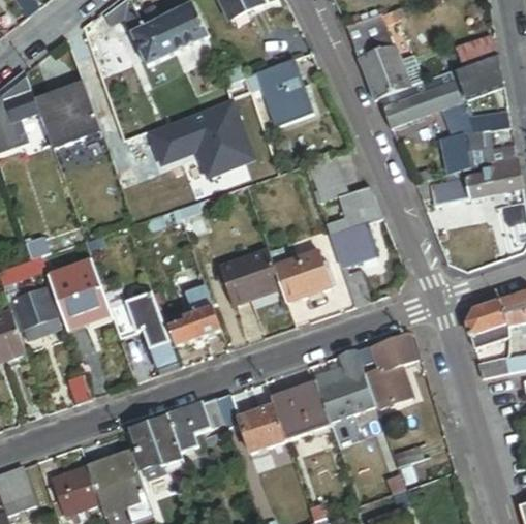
[(13,0),(25,17),(40,6),(35,0),(13,0)]
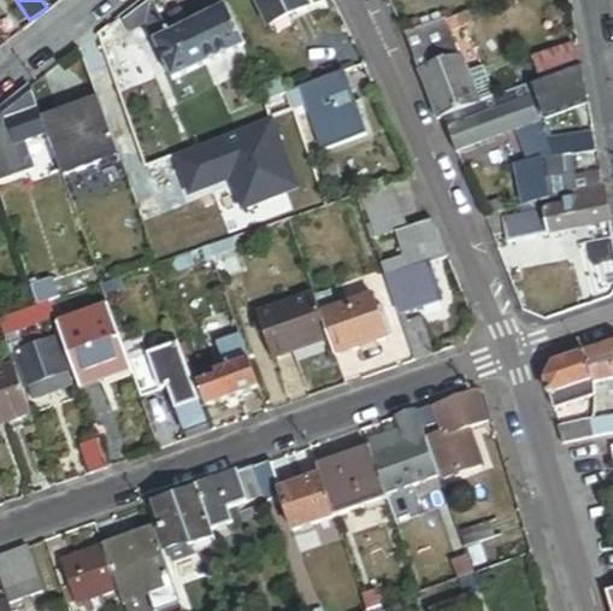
[(166,30),(152,0),(142,0),(121,16),(127,27),(142,19),(151,36),(166,30)]
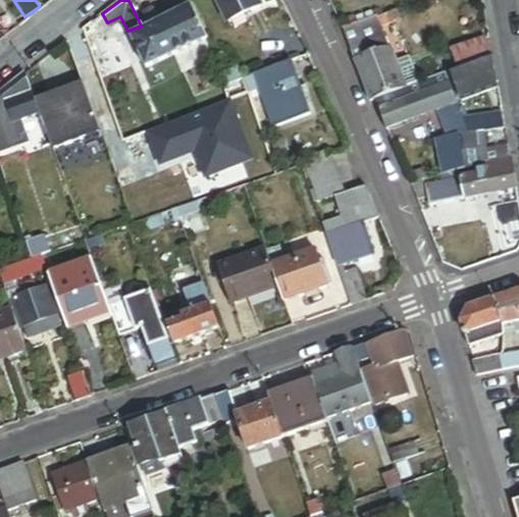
[(216,0),(225,18),(258,2),(257,0),(216,0)]
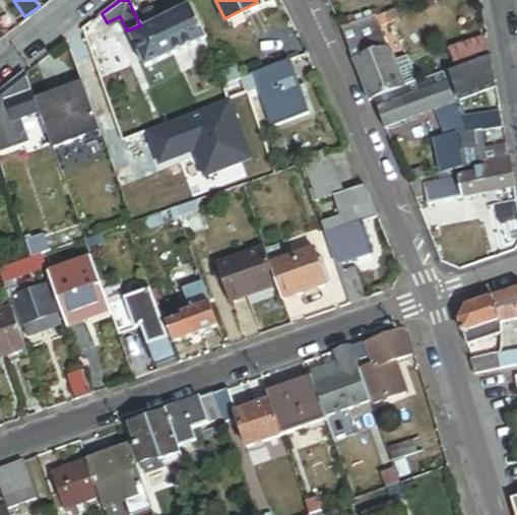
[(340,27),(374,14),(369,0),(363,0),(332,11),(340,27)]
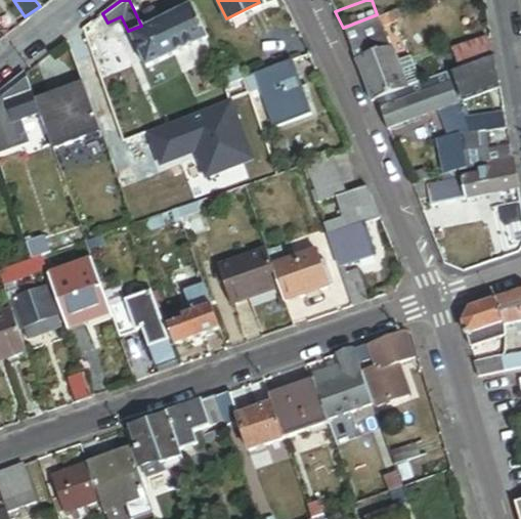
[(205,35),(189,2),(146,23),(162,55),(205,35)]
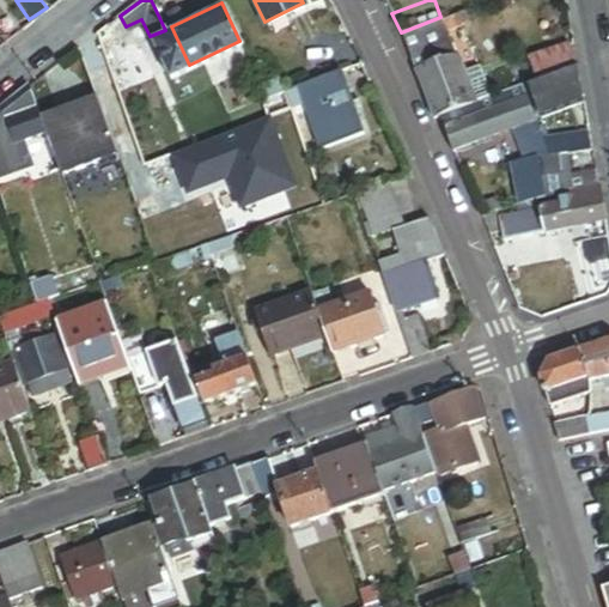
[(456,20),(452,12),(440,17),(401,32),(408,50),(448,35),(443,25),(456,20)]
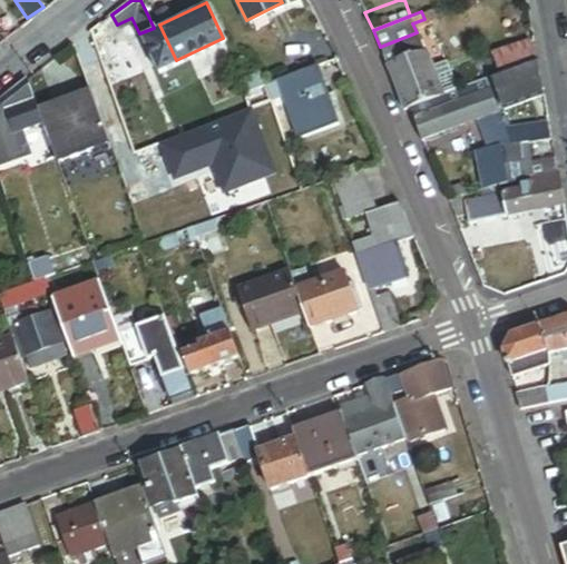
[(176,60),(159,25),(154,28),(139,33),(157,70),(176,60)]
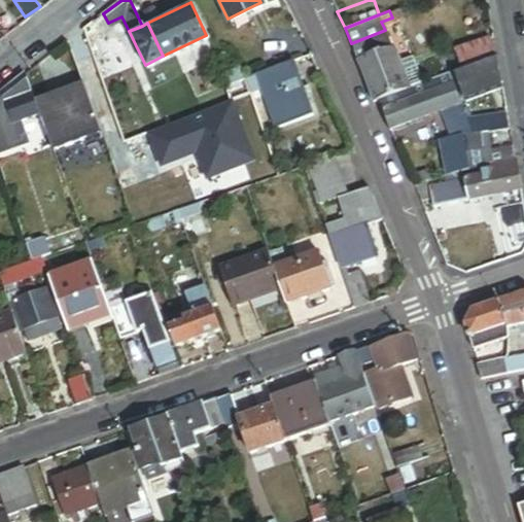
[(464,63),(494,50),(487,34),(458,45),(464,63)]
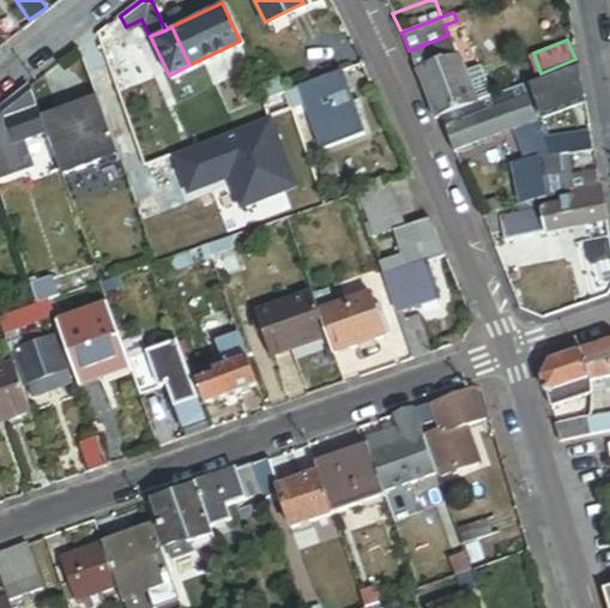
[(416,68),(454,53),(450,41),(411,55),(416,68)]
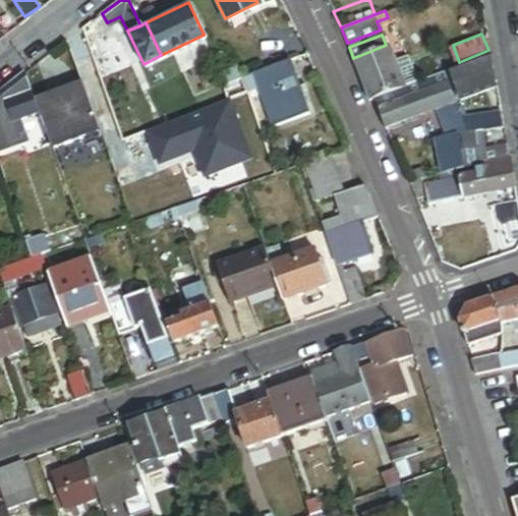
[(371,96),(402,83),(392,59),(387,45),(386,45),(353,58),(367,97),(371,96)]
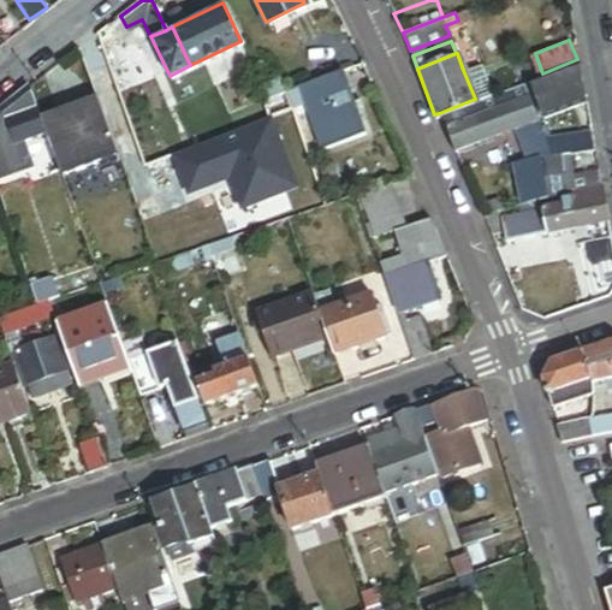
[(110,78),(101,57),(88,61),(95,83),(110,78)]
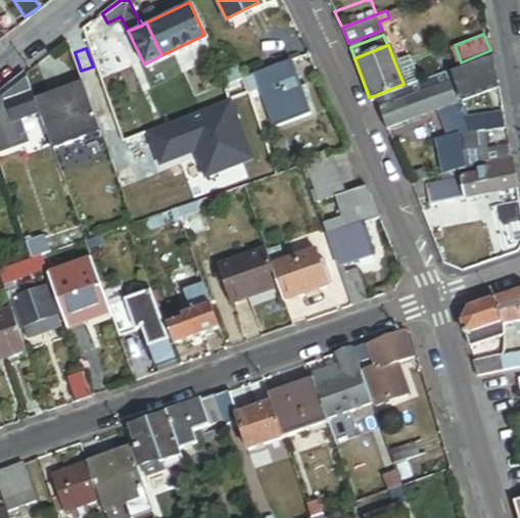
[(497,84),(490,50),(461,62),(448,66),(461,98),(497,84)]
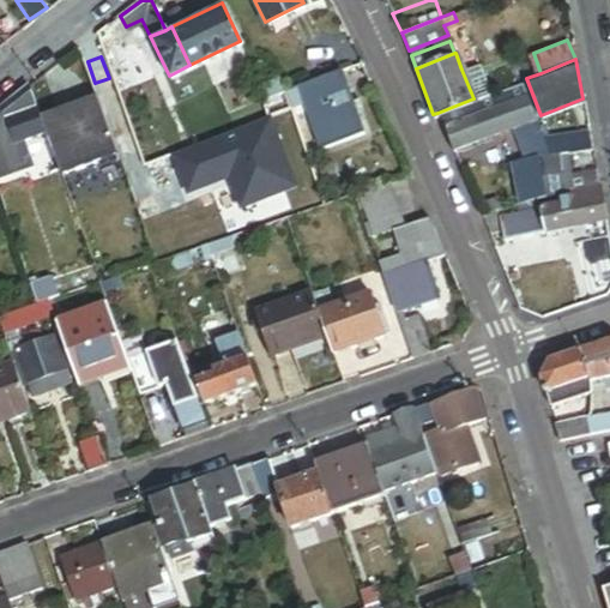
[(490,92),(478,62),(461,70),(473,98),(490,92)]
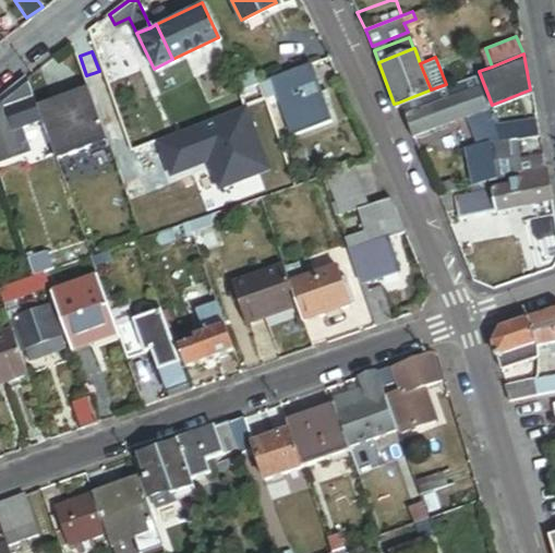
[(318,89),(309,62),(269,75),(275,91),(290,133),(329,119),(322,99),(318,89)]
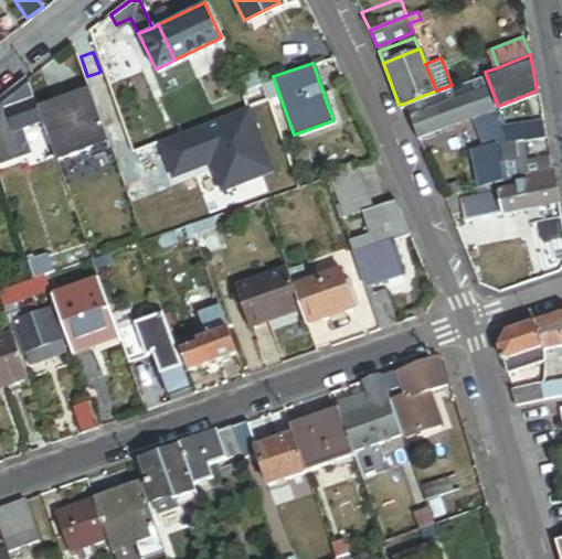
[(492,109),(479,74),(452,85),(436,90),(403,104),(416,138),(419,137),(419,135),(470,115),(472,118),(476,116),(492,109)]
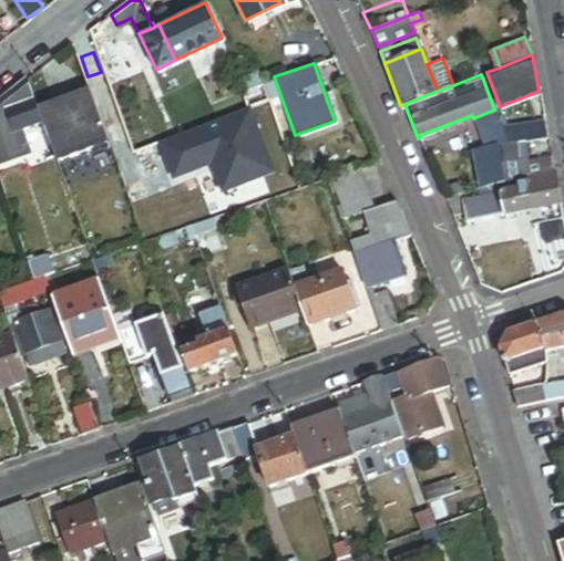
[(41,121),(36,106),(24,76),(0,96),(0,162),(31,152),(22,127),(41,121)]
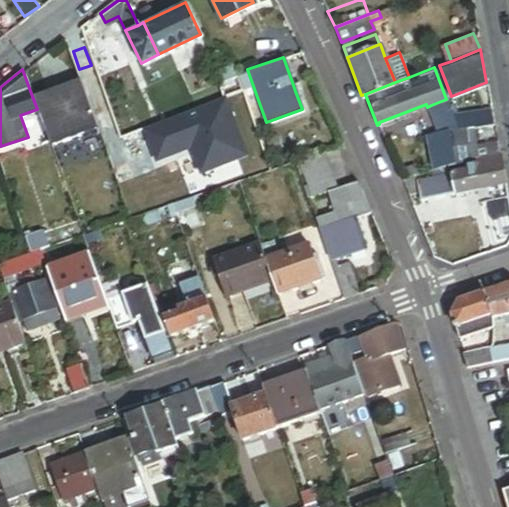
[(252,83),(247,69),(235,74),(240,88),(247,86),(252,83)]
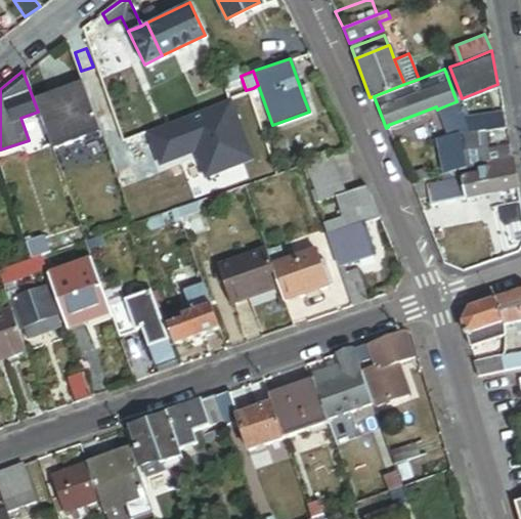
[(99,128),(82,81),(33,98),(38,112),(50,146),(99,128)]
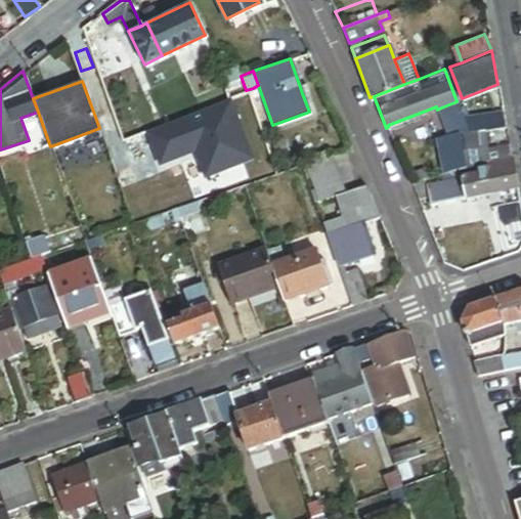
[(309,91),(305,82),(299,84),(302,93),(309,91)]
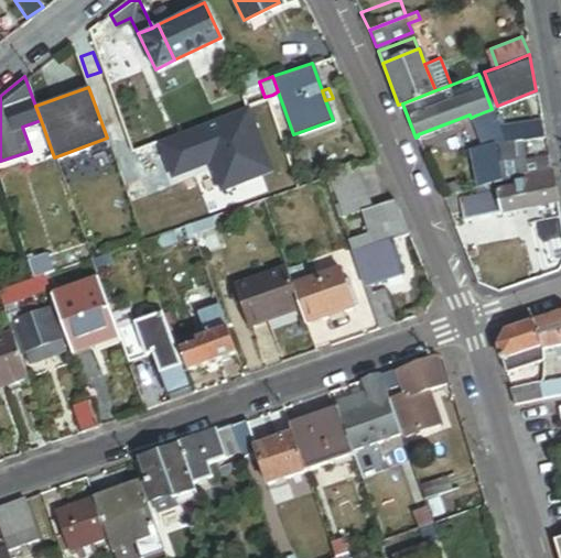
[(272,95),(265,97),(269,111),(276,109),(274,105),(276,104),(272,95)]
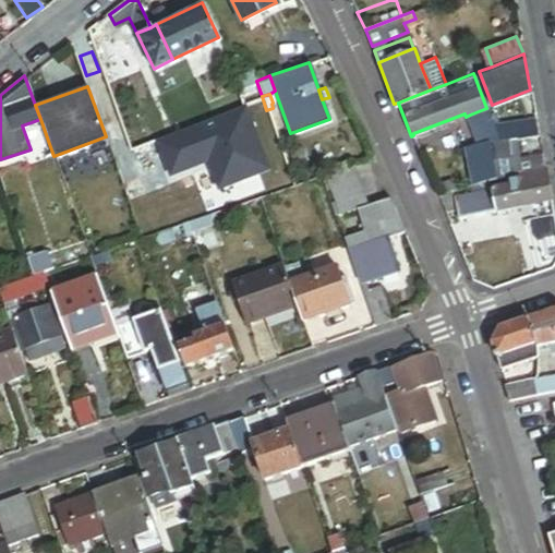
[(486,108),(470,115),(481,141),(489,139),(497,135),(486,108)]
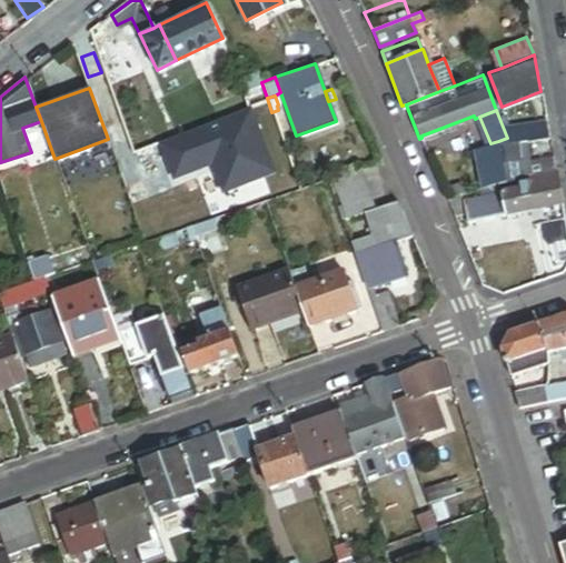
[(524,140),(540,137),(537,124),(515,129),(518,141),(524,140)]
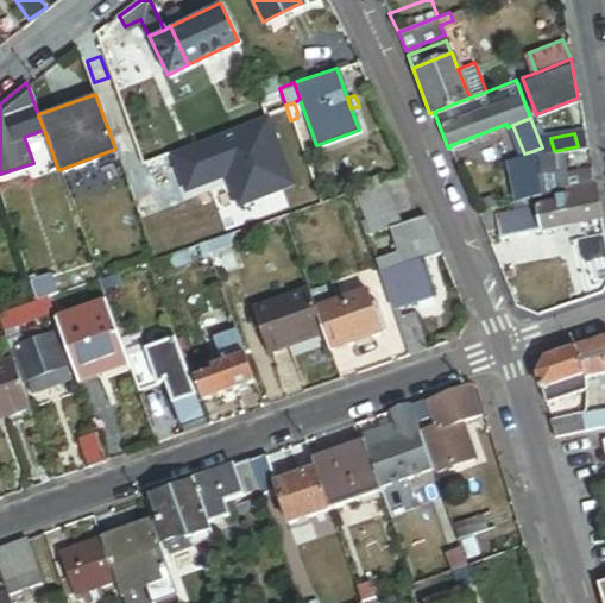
[(560,150),(554,151),(534,155),(541,194),(567,186),(565,175),(560,150)]
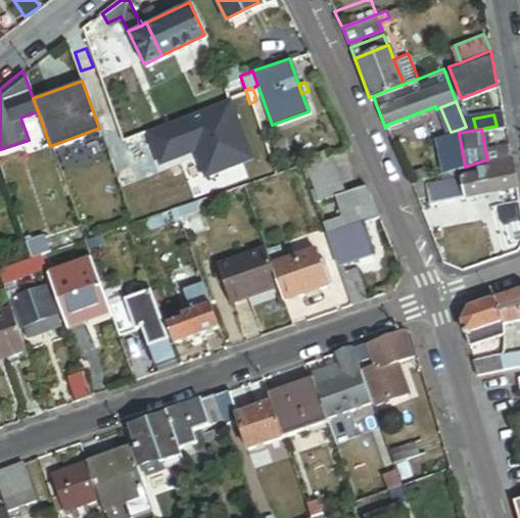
[(456,169),(465,167),(459,133),(458,130),(451,132),(439,134),(445,172),(446,172),(456,169)]
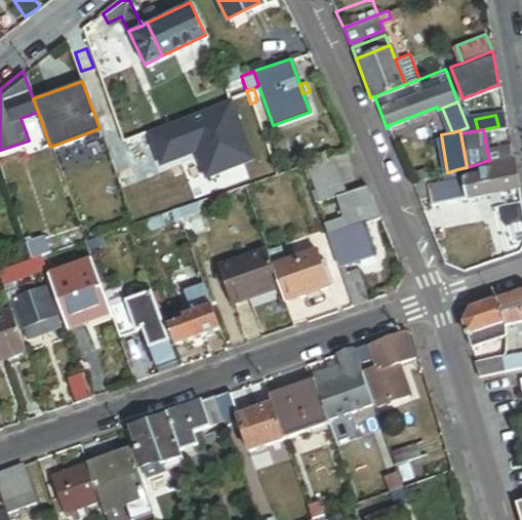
[(512,154),(510,145),(487,151),(489,160),(512,154)]
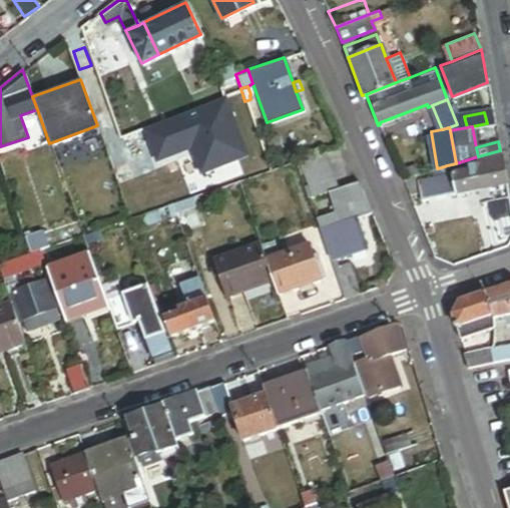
[(327,189),(335,187),(322,150),(299,158),(311,195),(327,189)]
